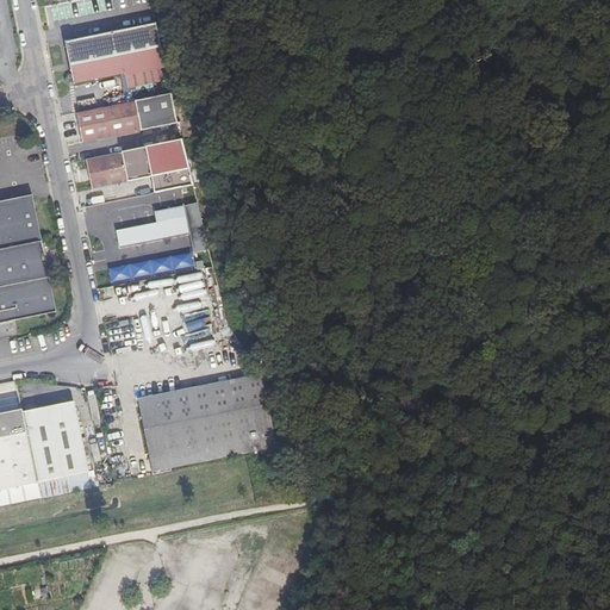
[(66,37),(70,58),(160,42),(155,19),(66,37)]
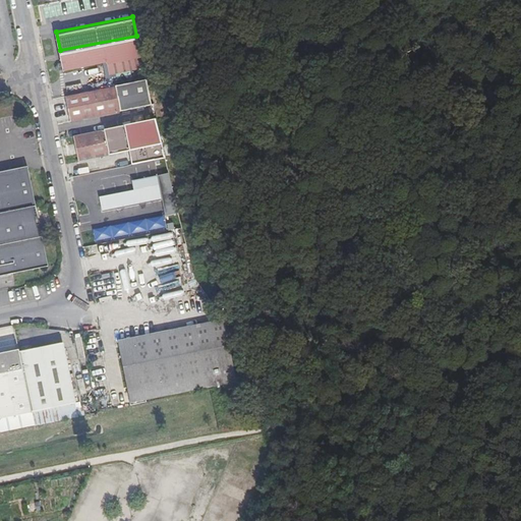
[(140,54),(136,36),(60,50),(59,51),(62,66),(111,57),(111,60),(140,54)]
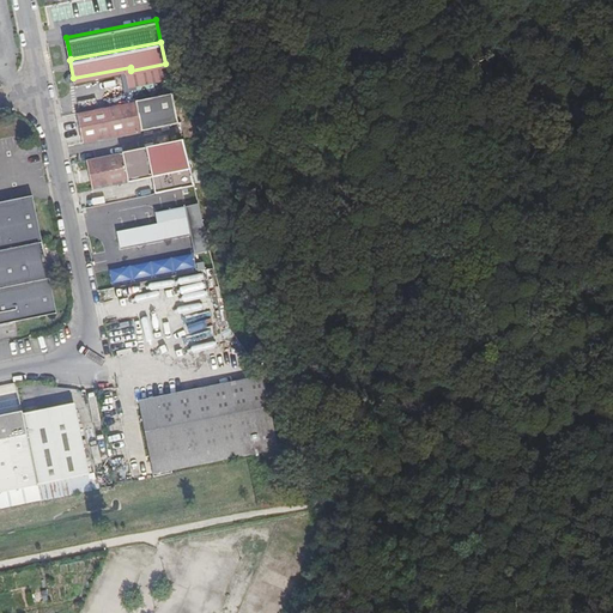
[(133,82),(168,76),(165,64),(131,71),(133,82)]
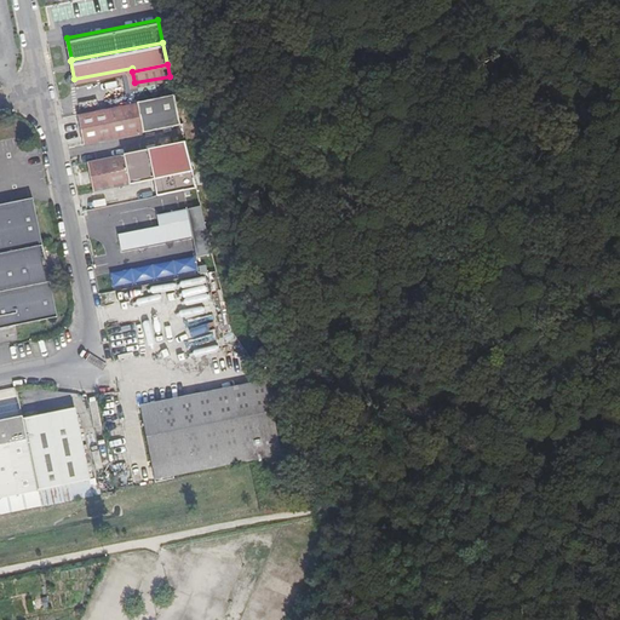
[(173,90),(75,110),(81,139),(181,120),(173,90)]
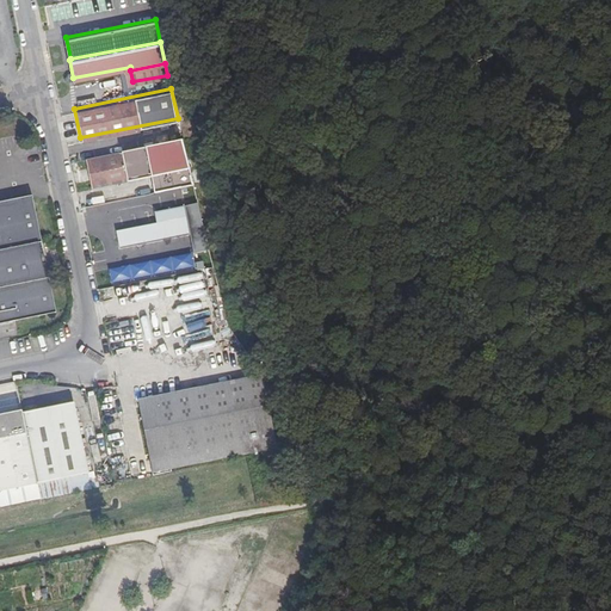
[(181,135),(82,155),(88,184),(148,172),(152,190),(193,181),(181,135)]
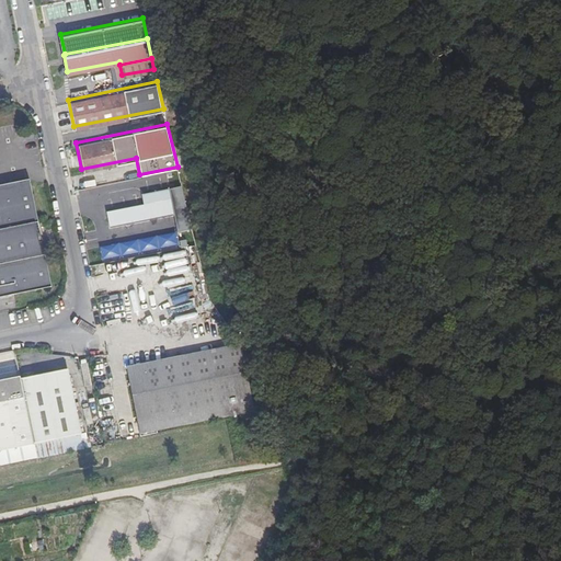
[(0,180),(0,241),(42,233),(30,174),(0,180)]
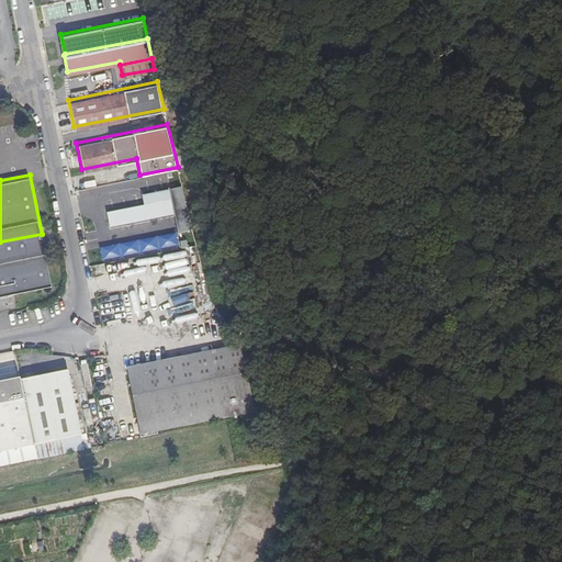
[(134,188),(137,209),(176,202),(172,181),(134,188)]
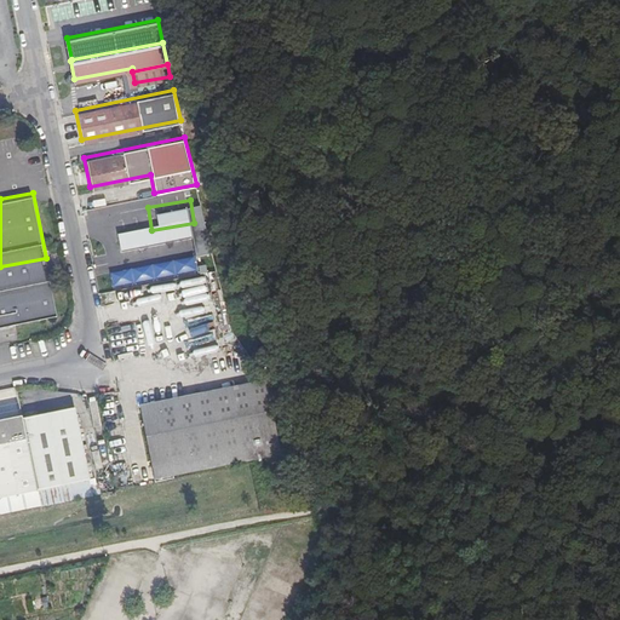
[(190,230),(151,239),(154,247),(193,239),(190,230)]
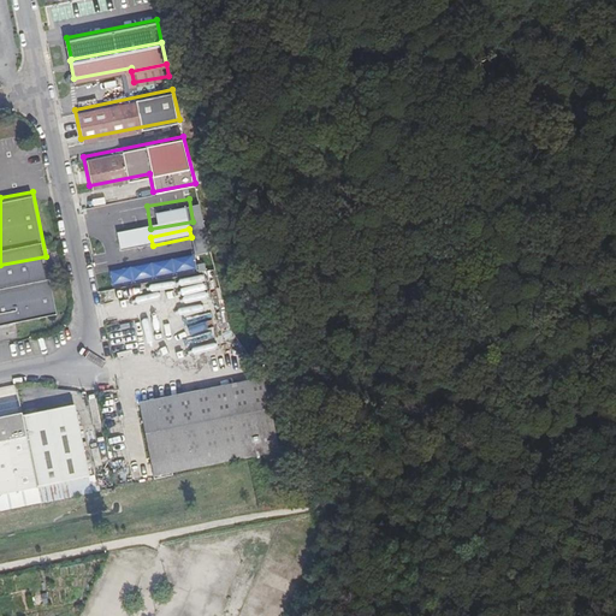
[(0,318),(55,307),(46,256),(0,265),(0,318)]
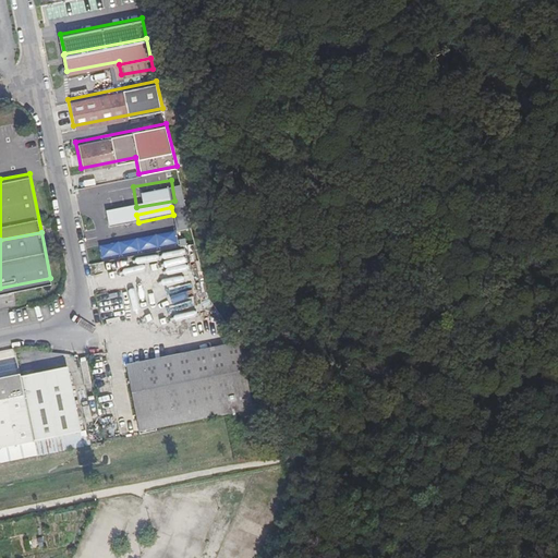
[(249,395),(228,342),(124,364),(135,419),(249,395)]
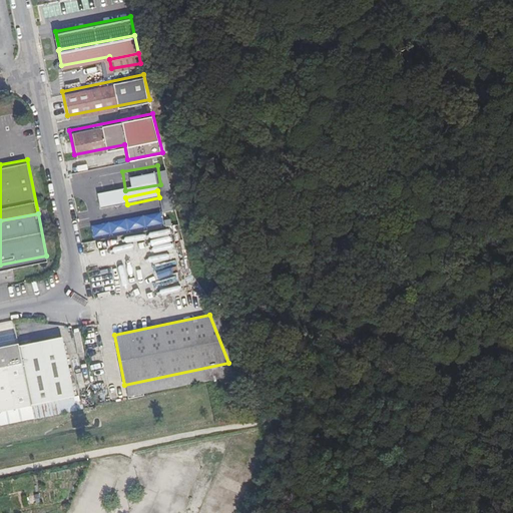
[(18,343),(30,404),(76,395),(63,335),(18,343)]
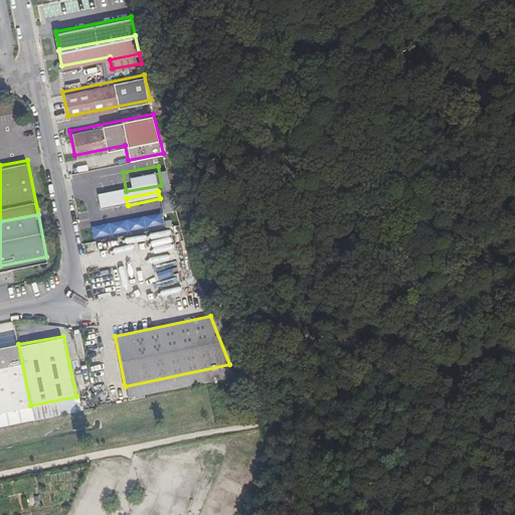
[(18,344),(18,342),(0,345),(0,410),(30,405),(18,344)]
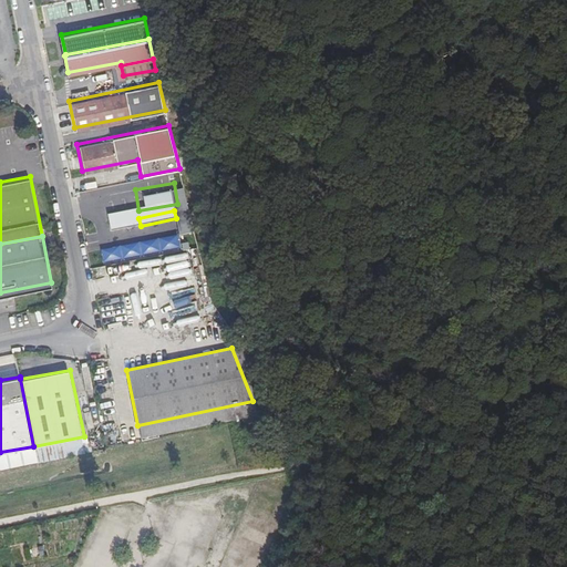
[(140,437),(258,414),(253,401),(137,425),(140,437)]
